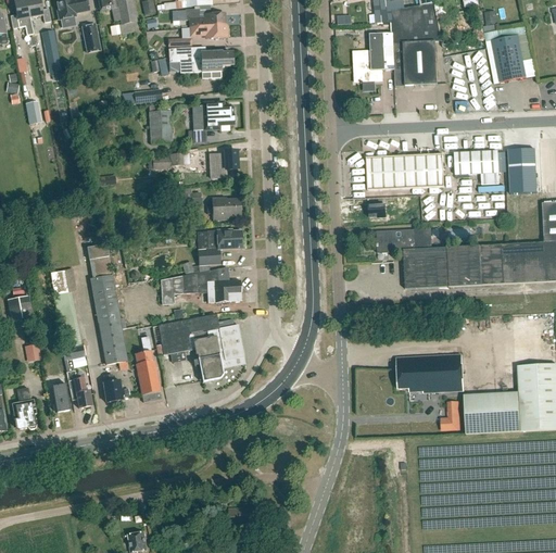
[(17,19),(30,16),(27,0),(19,0),(14,1),(16,13),(10,15),(13,27),(20,26),(17,19)]
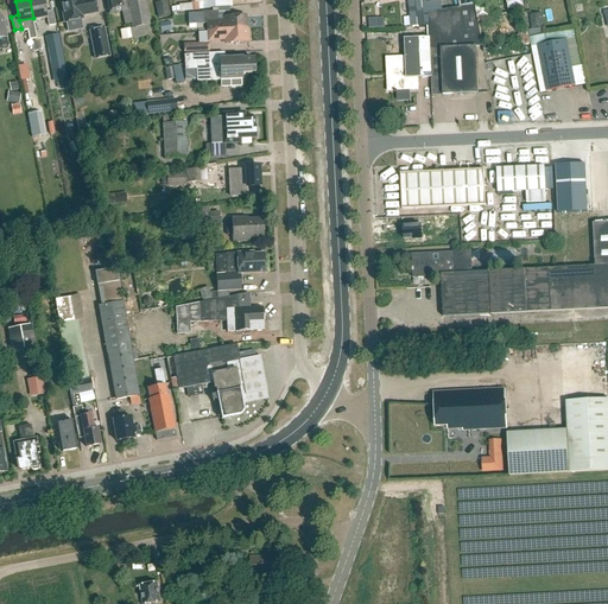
[(30,0),(33,18),(46,16),(49,24),(56,21),(52,8),(46,10),(44,0),(30,0)]
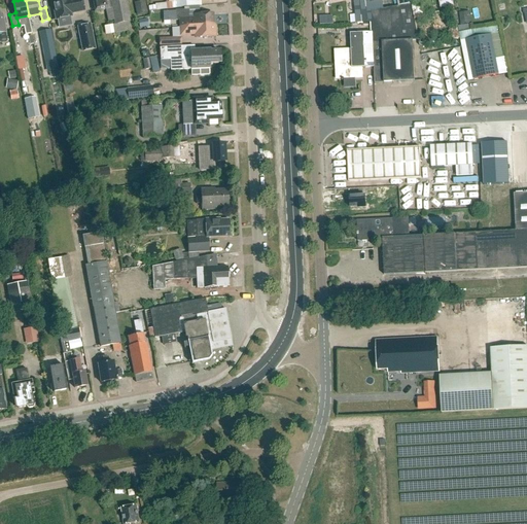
[(53,0),(56,18),(72,14),(71,11),(84,8),(82,0),(53,0)]
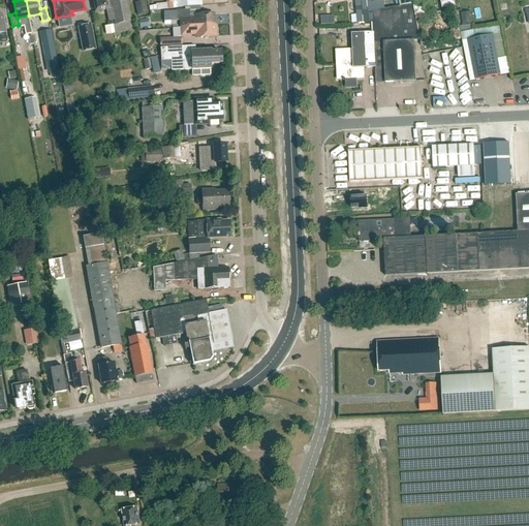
[(93,0),(95,9),(106,7),(109,20),(114,18),(115,22),(113,23),(115,31),(131,28),(126,0),(93,0)]
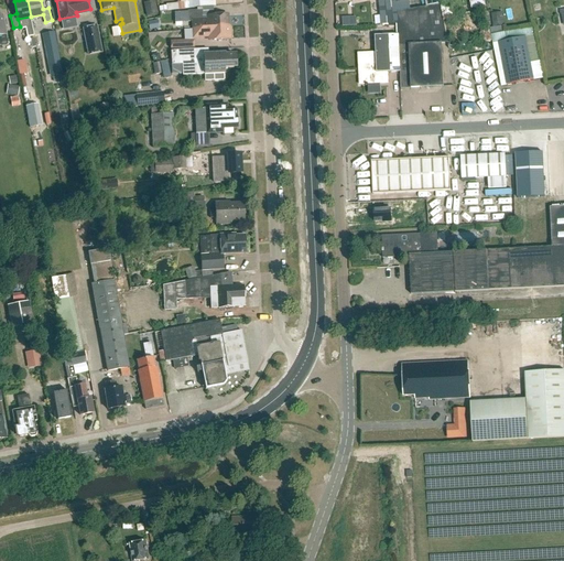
[(145,14),(158,12),(155,0),(143,0),(145,14)]
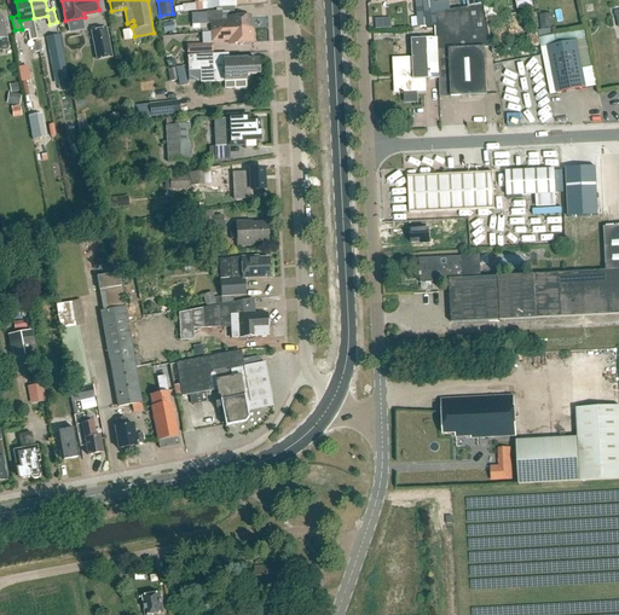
[(416,0),(418,23),(435,22),(433,0),(416,0)]
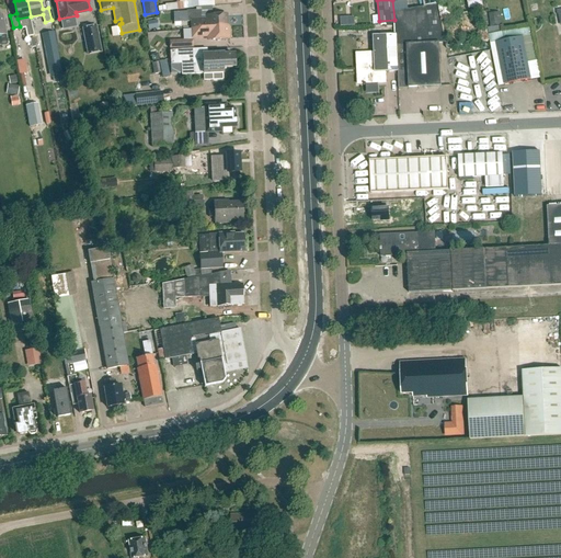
[(444,41),(436,2),(424,4),(396,9),(397,33),(398,69),(399,86),(441,84),(439,41),(444,41)]
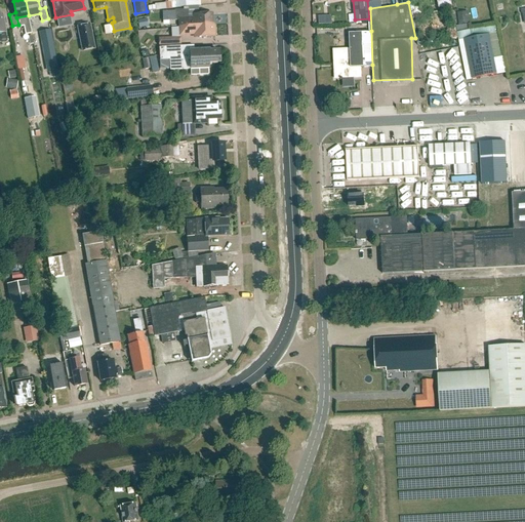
[(179,25),(214,23),(213,23),(212,11),(193,12),(193,15),(189,15),(188,6),(174,7),(175,17),(179,17),(179,25)]
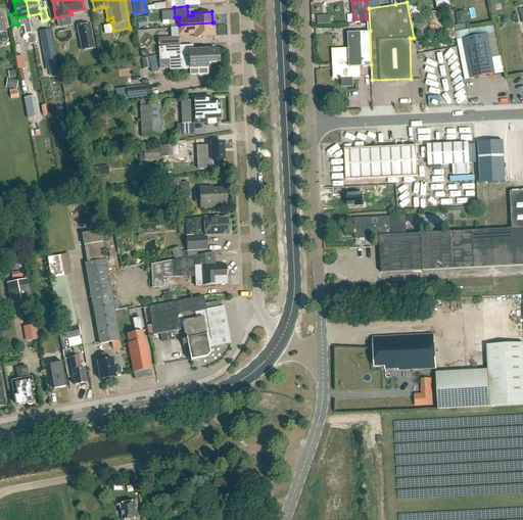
[(466,9),(456,11),(458,21),(468,20),(466,9)]
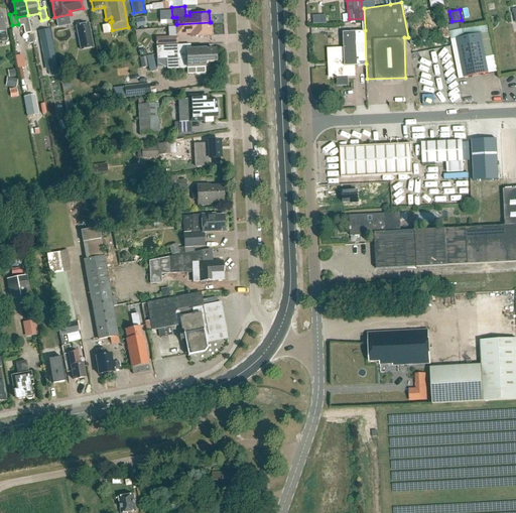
[(81,47),(93,44),(88,21),(76,24),(81,47)]
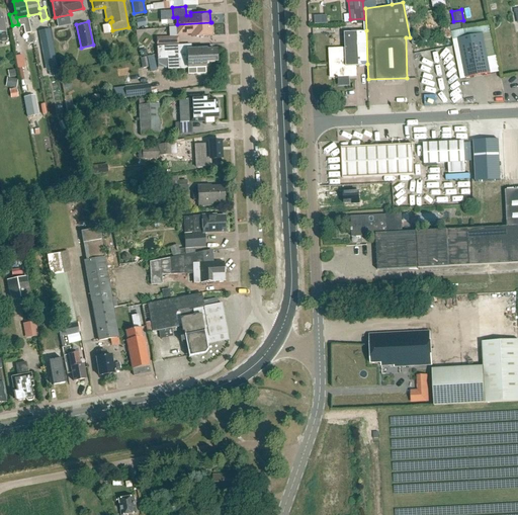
[(211,22),(177,24),(177,32),(192,31),(192,34),(212,33),(211,22)]
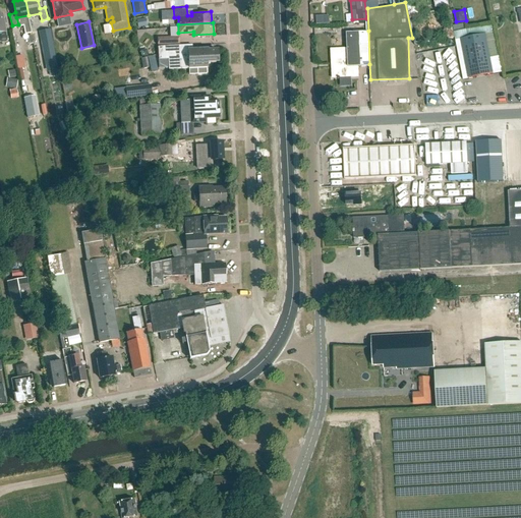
[(48,38),(43,39),(50,74),(58,72),(50,26),(46,27),(48,38)]
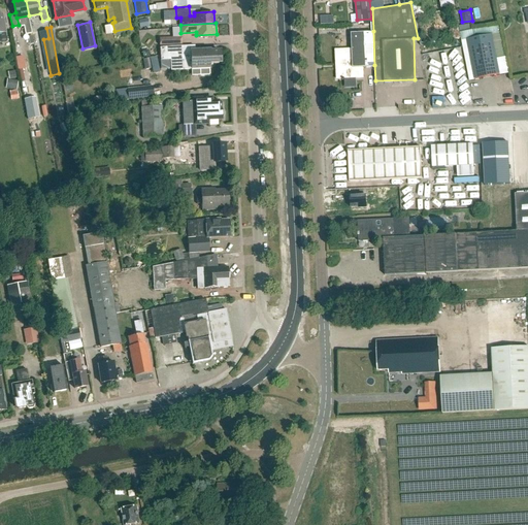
[(363,66),(374,65),(373,31),(351,32),(352,47),(335,48),(337,76),(363,75),(363,66)]
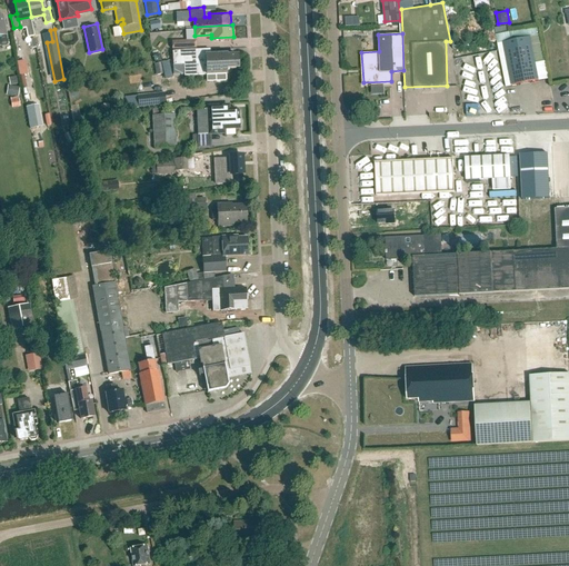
[(511,83),(538,78),(530,35),(503,39),(511,83)]
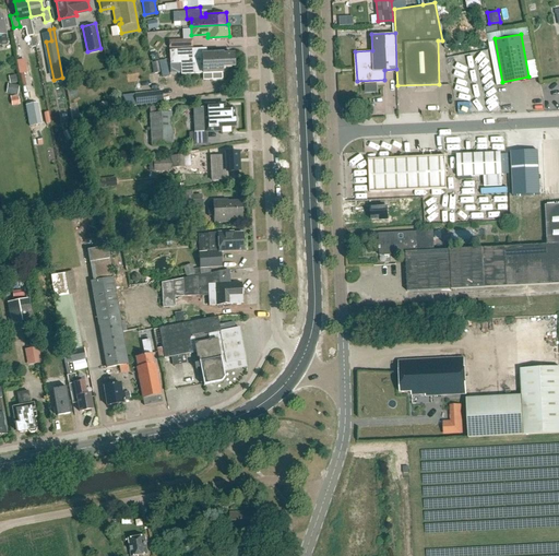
[(168,46),(192,45),(191,37),(168,37),(168,46)]
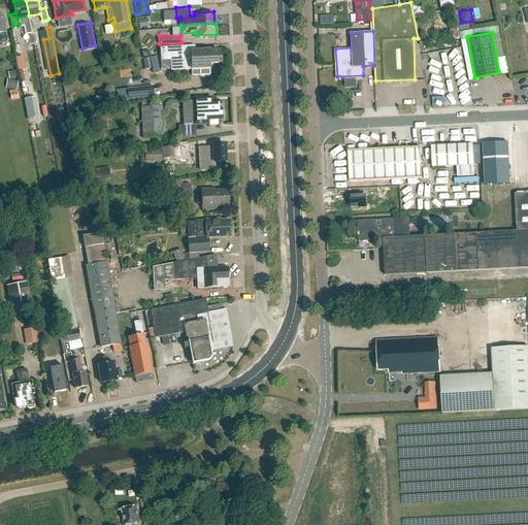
[(169,44),(159,45),(160,58),(170,58),(170,66),(170,68),(191,67),(200,67),(200,73),(209,72),(209,66),(210,66),(209,62),(221,61),(221,50),(210,50),(210,48),(198,48),(198,50),(194,50),(194,43),(169,44)]
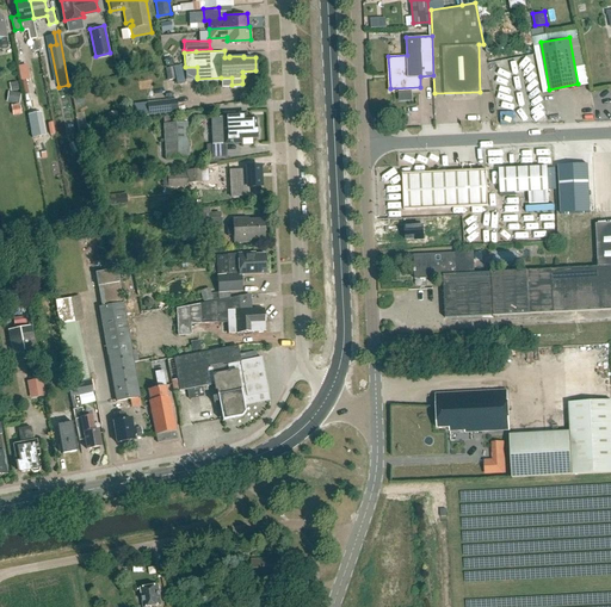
[(28,60),(18,62),(20,78),(30,75),(28,60)]
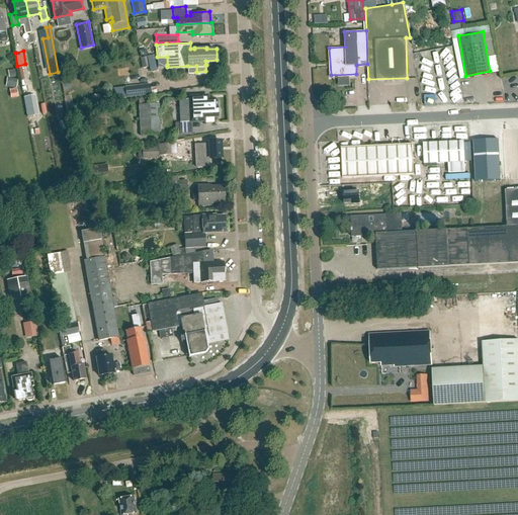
[(141,55),(143,65),(150,64),(151,68),(157,67),(155,53),(141,55)]
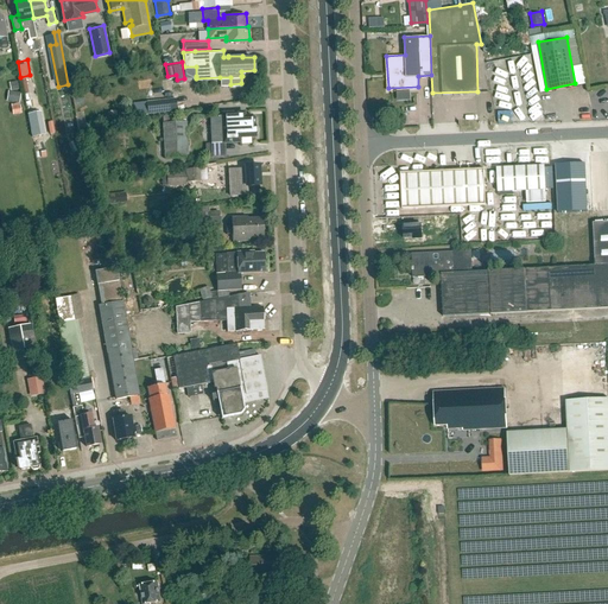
[(12,89),(11,99),(19,100),(20,90),(12,89)]
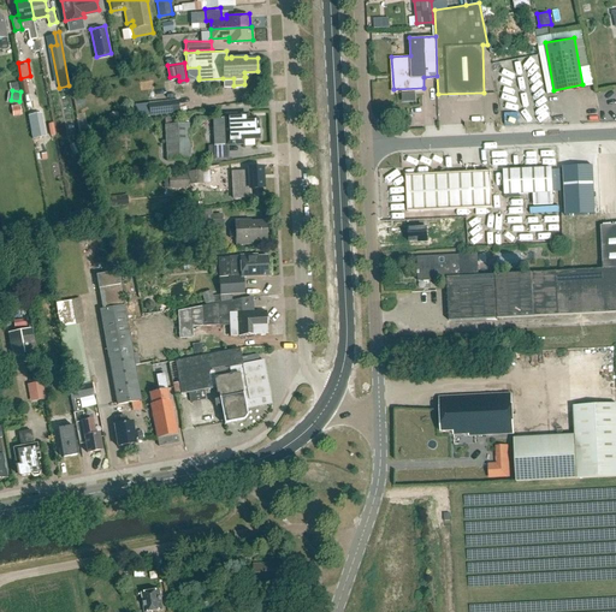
[(178,97),(148,101),(149,113),(179,111),(178,97)]
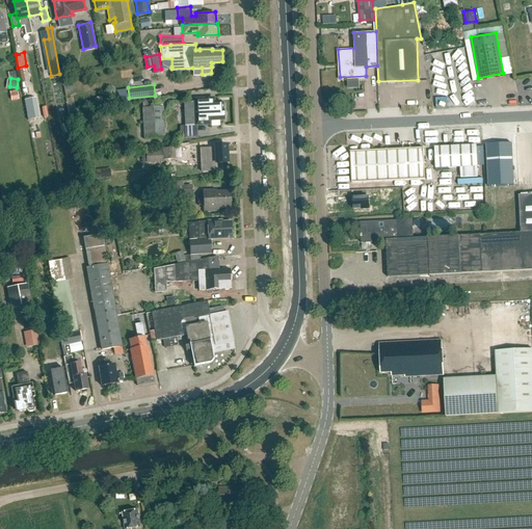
[(37,116),(34,97),(25,98),(28,117),(37,116)]
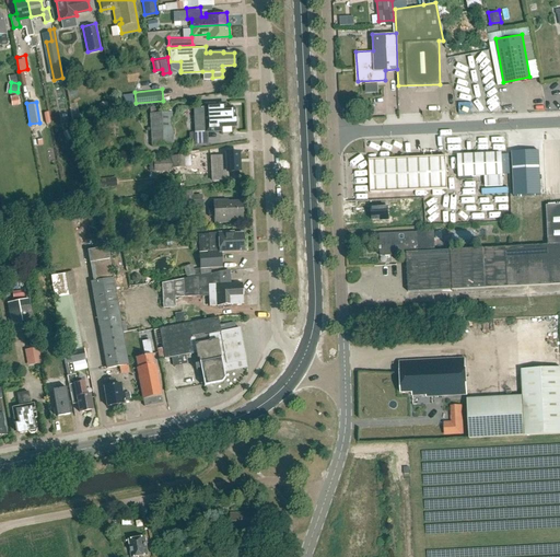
[(225,105),(225,102),(205,103),(205,105),(194,105),(195,129),(205,129),(205,130),(222,129),(222,125),(235,125),(234,107),(232,105),(225,105)]
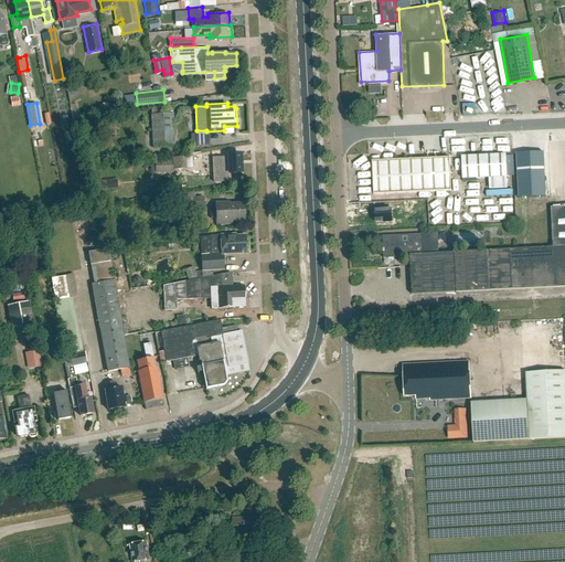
[(152,145),(174,145),(173,112),(151,113),(152,145)]
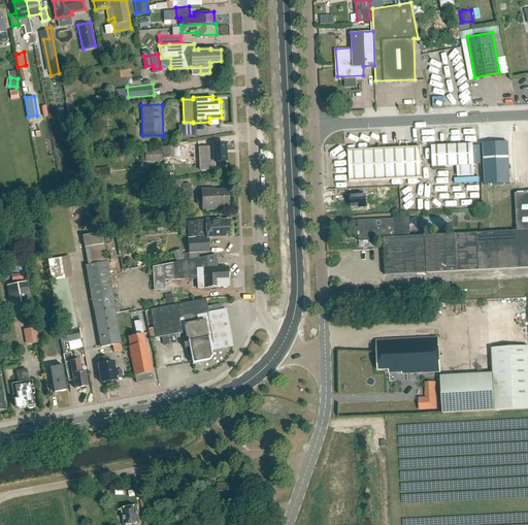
[(485,183),(510,182),(507,139),(483,141),(485,183)]
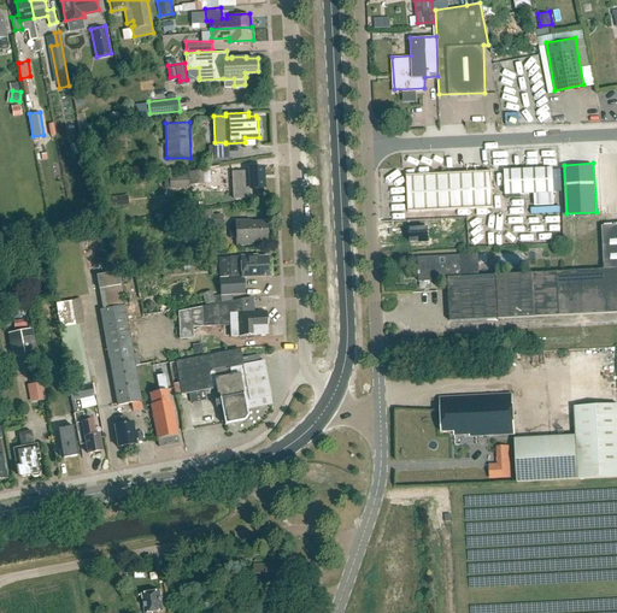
[(212,165),(213,193),(222,193),(221,165),(212,165)]
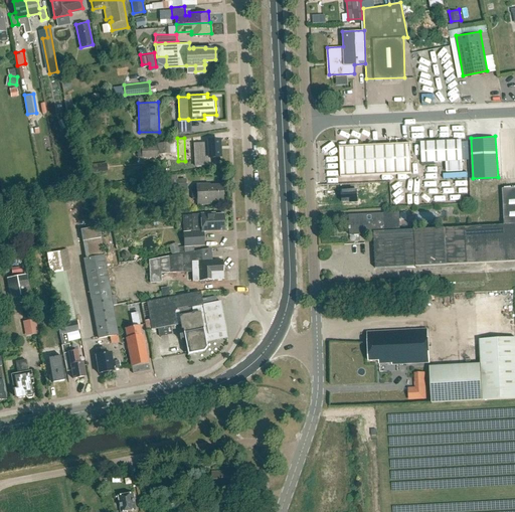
[(207,141),(193,142),(194,163),(209,163),(209,156),(220,155),(219,138),(207,139),(207,141)]
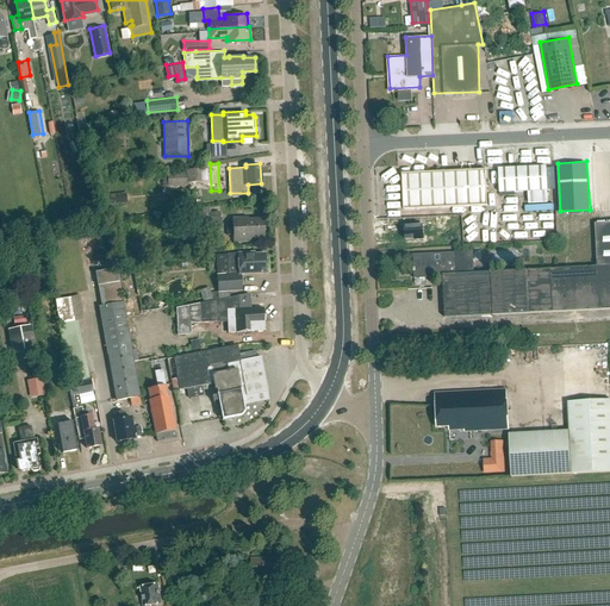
[(548,199),(547,188),(546,164),(498,167),(499,191),(527,189),(528,200),(548,199)]
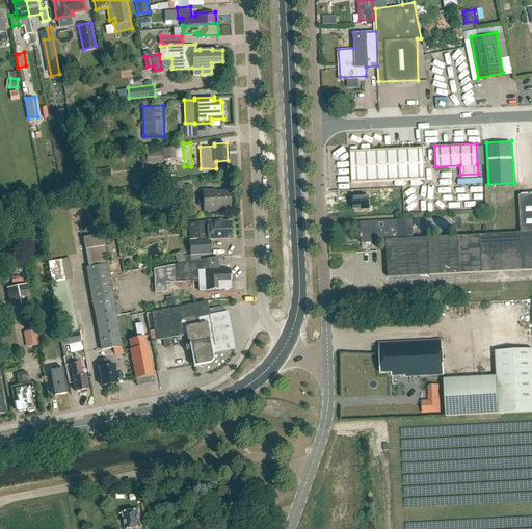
[(147,161),(163,160),(163,158),(176,157),(175,146),(162,147),(162,148),(145,149),(147,161)]
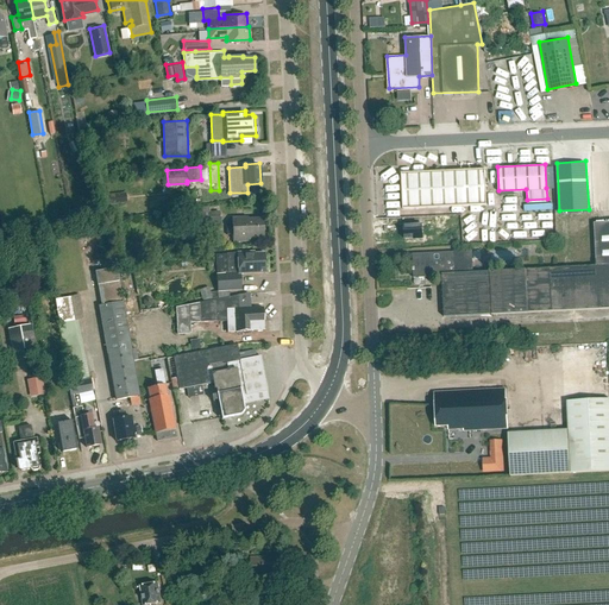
[(402,207),(487,203),(484,166),(401,171),(402,207)]
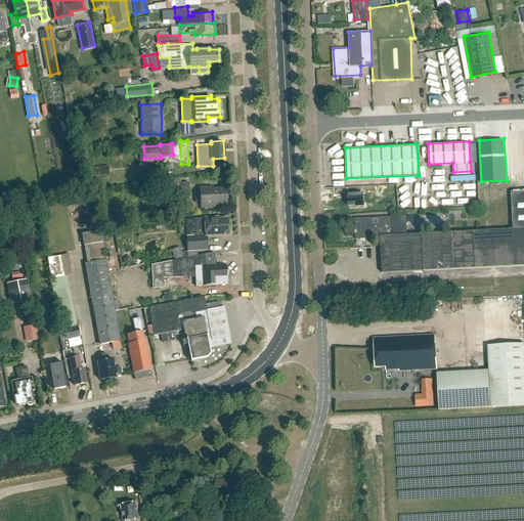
[(107,164),(92,166),(93,174),(108,172),(107,164)]
